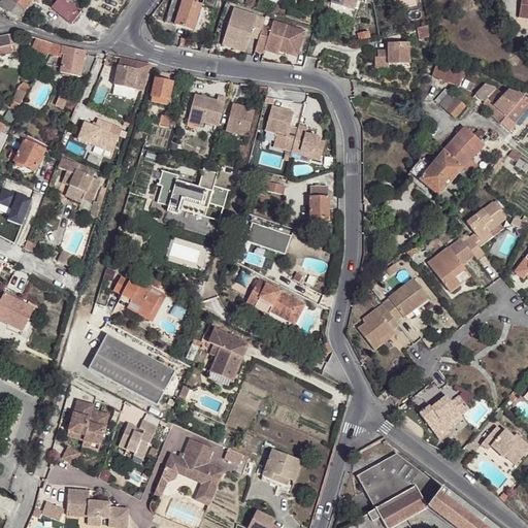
[(37,0),(2,0),(0,3),(0,5),(11,12),(20,17),(34,0),(36,1),(37,0)]
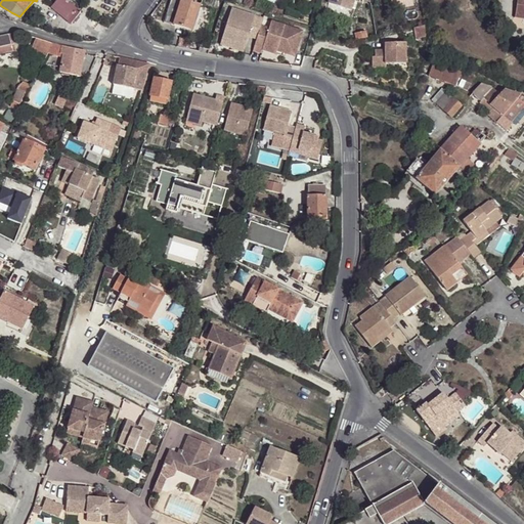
[(76,8),(64,0),(60,0),(50,12),(71,29),(80,17),(73,11),(76,8)]
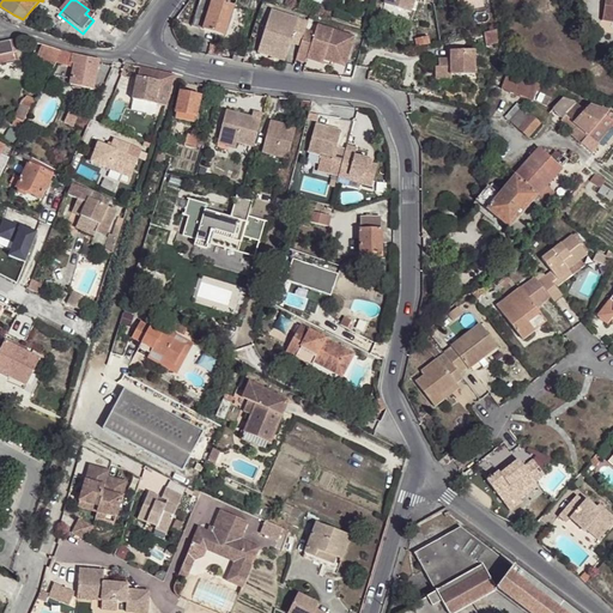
[(202,29),(210,0),(199,0),(192,25),(202,29)]
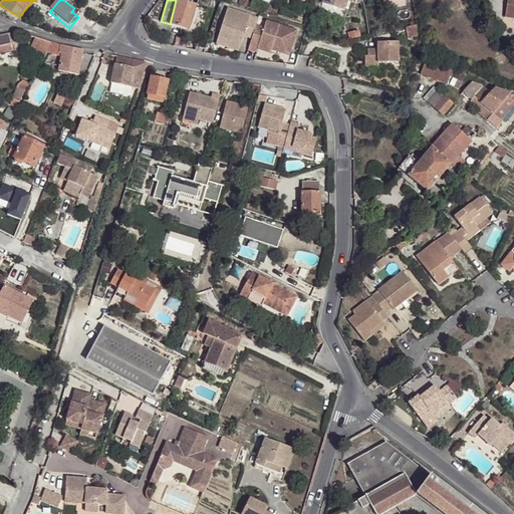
[(196,5),(179,0),(176,0),(170,24),(188,30),(196,5)]
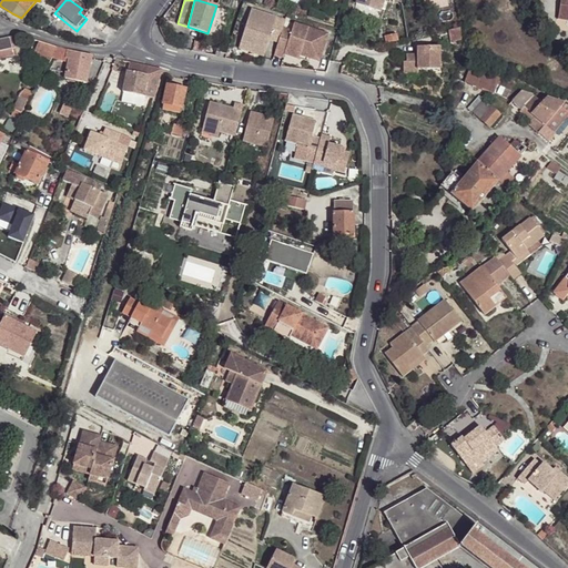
[(385,0),(361,0),(361,2),(383,10),(385,0)]
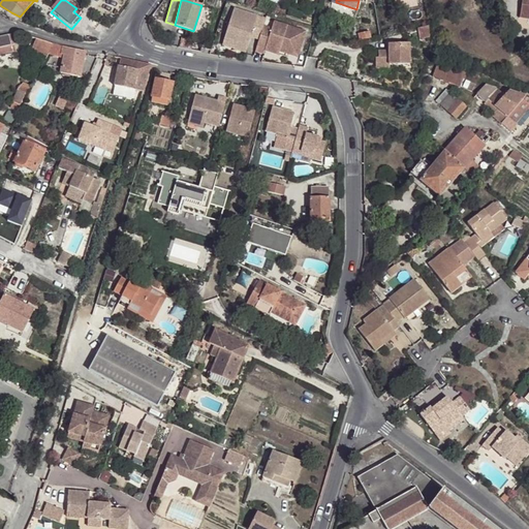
[(291,11),(272,5),(270,10),(289,17),(291,11)]
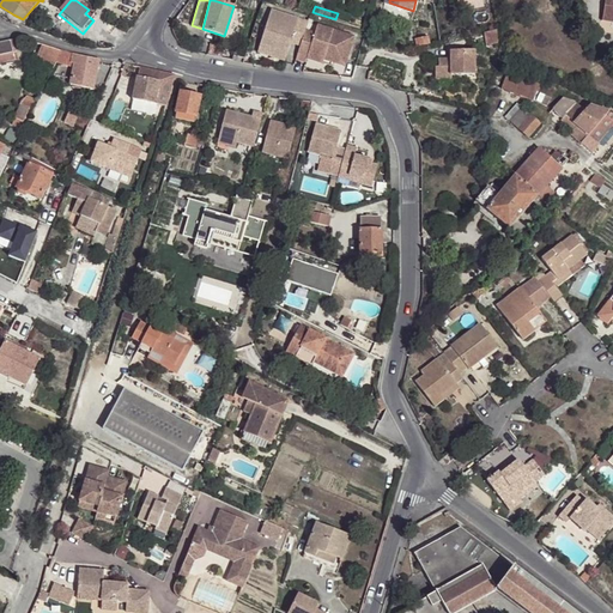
[(308,22),(272,10),(261,43),(287,52),(291,42),(301,46),(305,30),(308,22)]
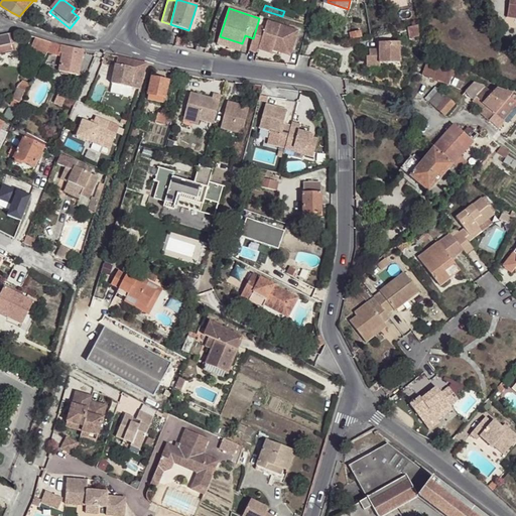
[(265,27),(257,25),(253,38),(251,44),(259,46),(260,43),(273,47),(274,45),(282,48),(291,51),(298,31),(267,21),(265,27)]
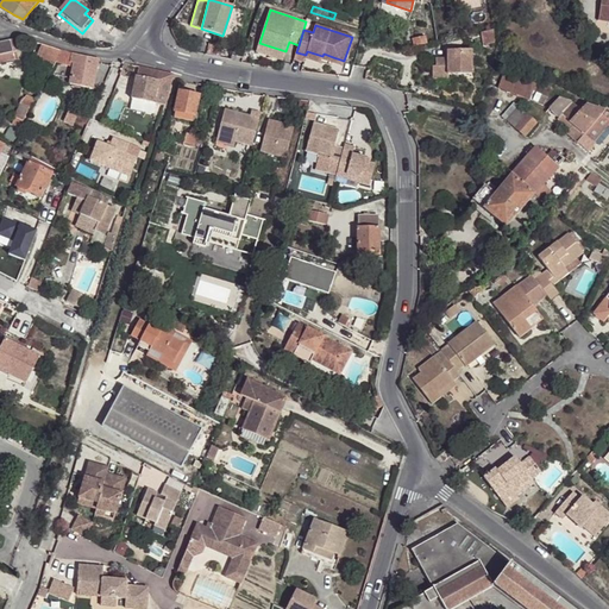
[(497,30),(487,32),(490,45),(500,43),(497,30)]
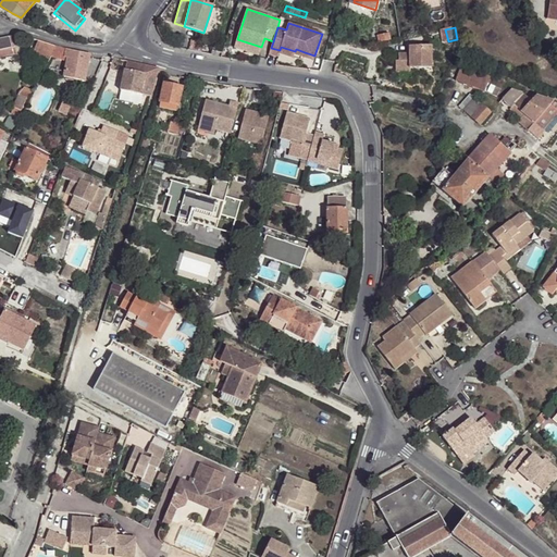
[(9,36),(0,37),(0,56),(15,52),(14,45),(15,45),(13,35),(9,36)]
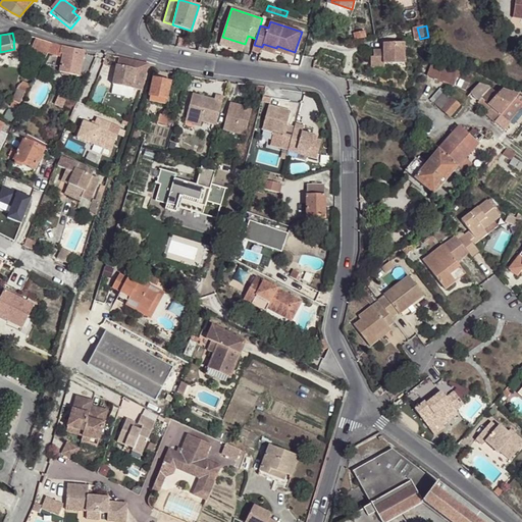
[(51,41),(36,37),(31,50),(45,55),(51,41)]
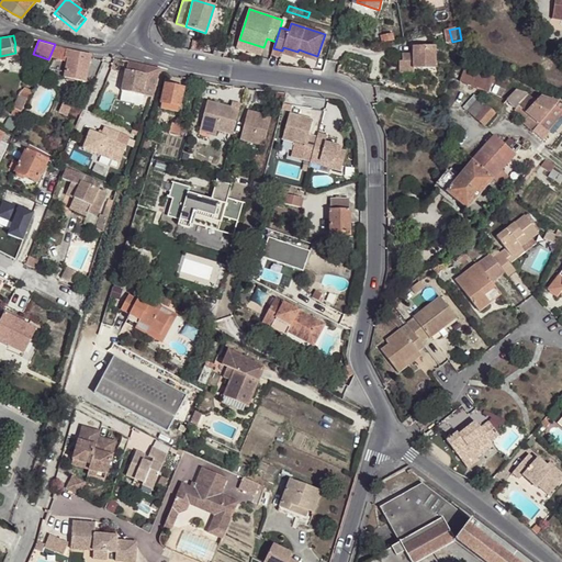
[(263,47),(239,40),(236,47),(261,55),(263,47)]
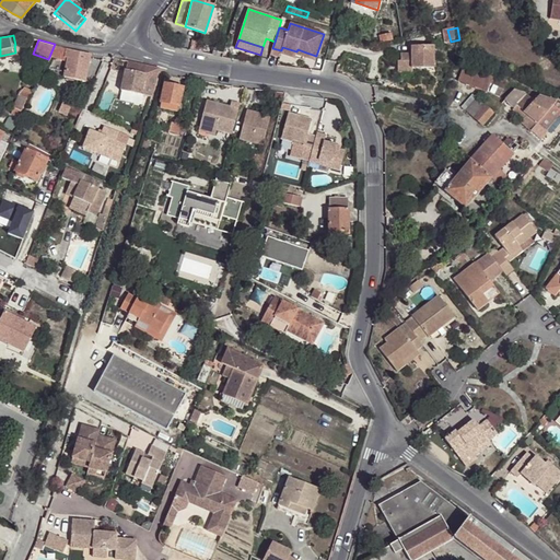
[(76,50),(56,45),(54,53),(66,57),(62,76),(82,80),(88,53),(76,50)]
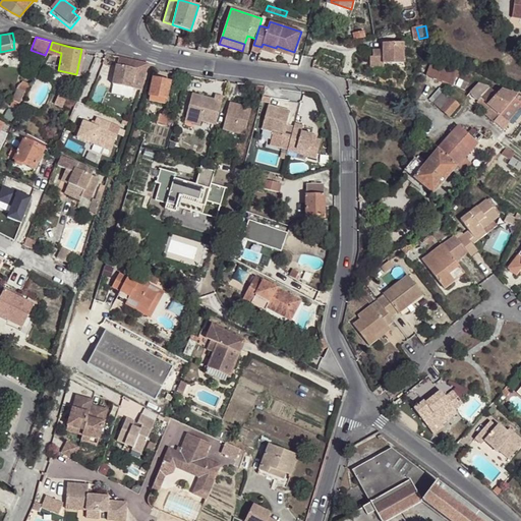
[(276,48),(263,44),(262,47),(261,50),(282,57),(285,49),(277,46),(276,48)]
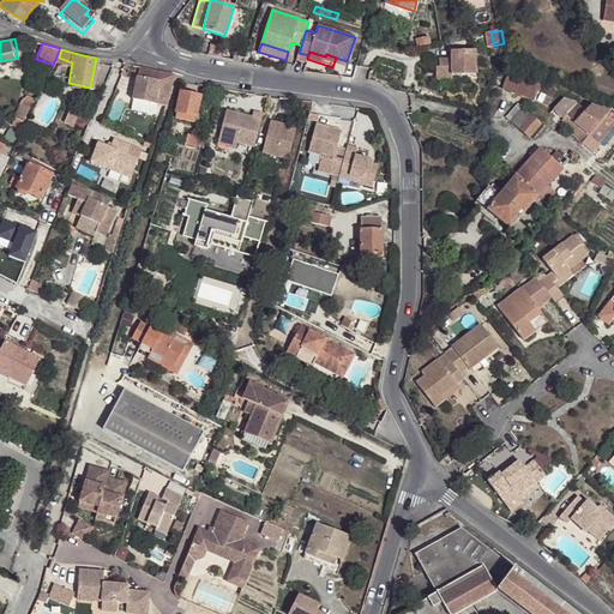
[(438,61),(439,70),(451,70),(451,77),(475,76),(474,53),(462,54),(455,54),(450,54),(450,61),(438,61)]
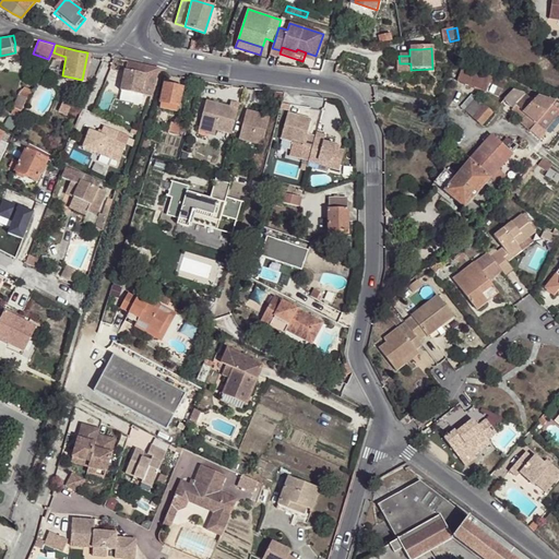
[(150,94),(158,68),(127,60),(126,70),(123,70),(119,90),(140,94),(140,93),(150,94)]
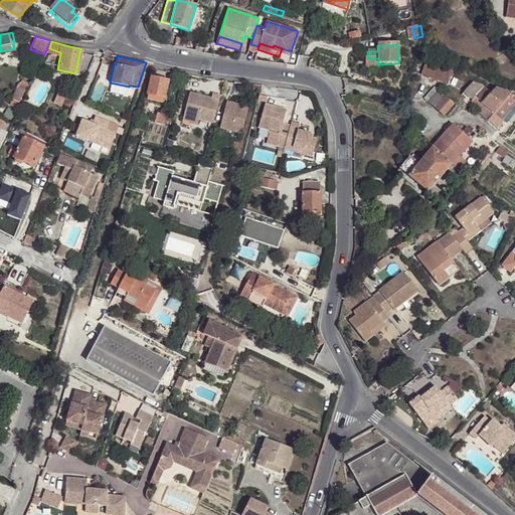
[(454,68),(431,59),(426,70),(450,79),(454,68)]
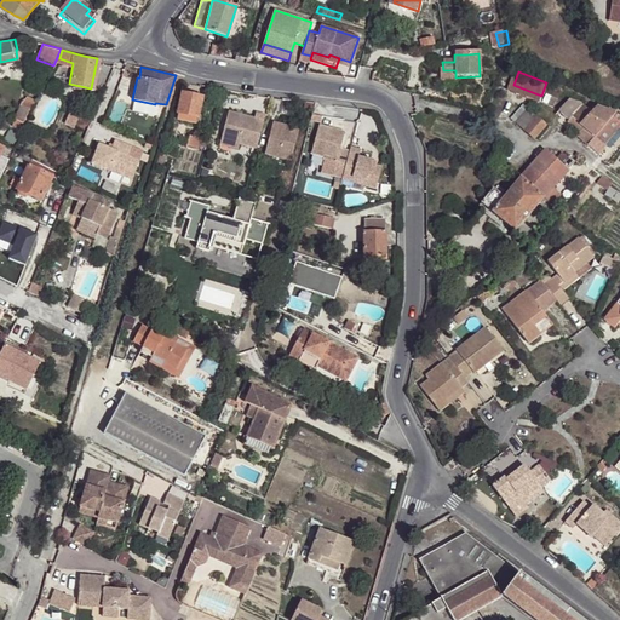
[(178,118),(197,122),(202,98),(183,93),(178,118)]
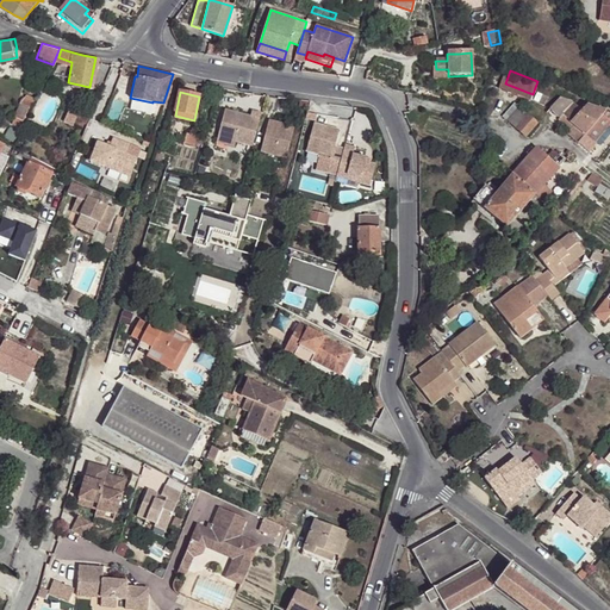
[(564,114),(572,103),(560,98),(549,109),(559,118),(564,114)]
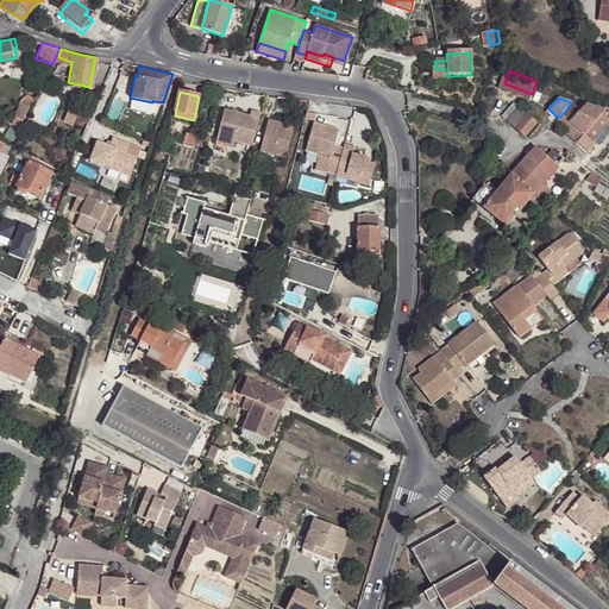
[(525,112),(538,123),(546,112),(534,101),(525,112)]
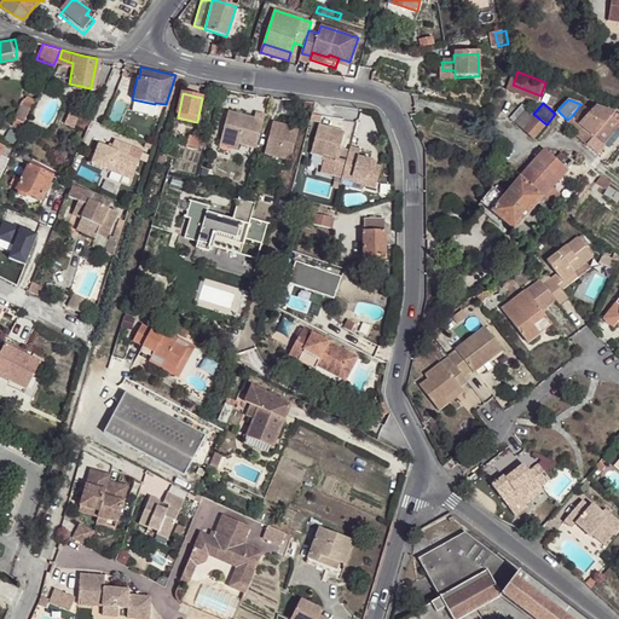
[(590,113),(580,104),(572,116),(582,125),(590,113)]
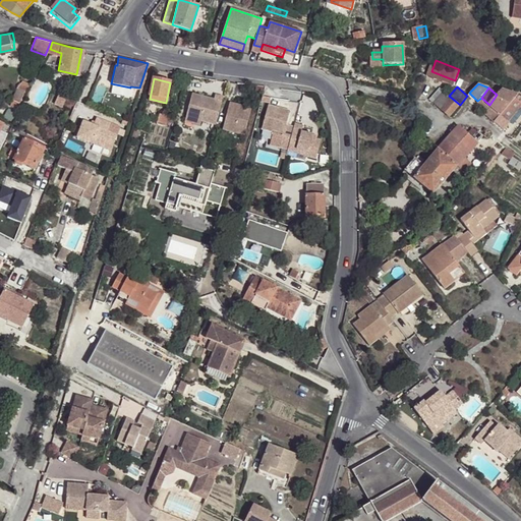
[(22,104),(27,92),(19,89),(14,100),(22,104)]
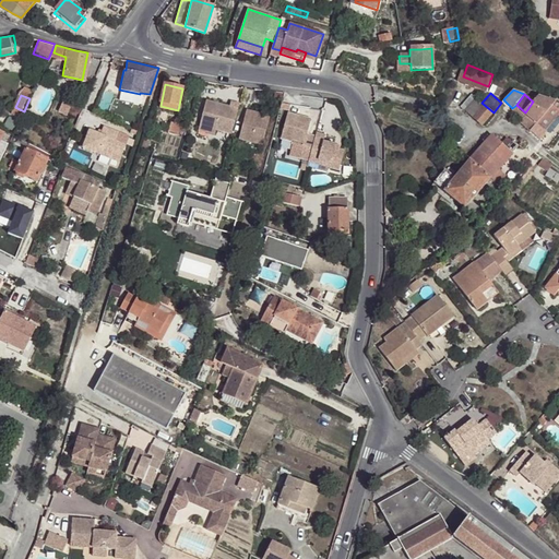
[(538,95),(525,113),(537,123),(556,102),(538,95)]
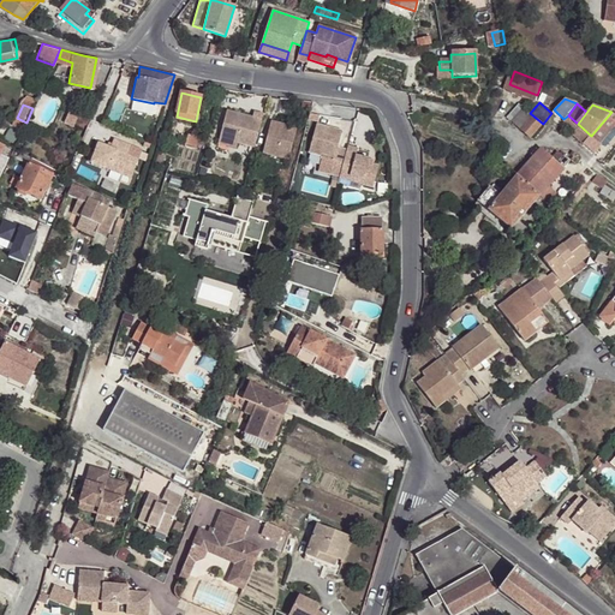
[(82,107),(71,106),(69,125),(79,126),(82,107)]
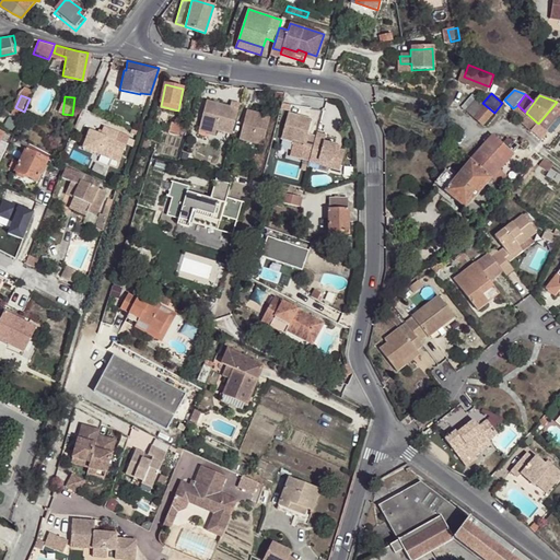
[(231,132),(238,102),(231,100),(229,105),(206,98),(198,124),(214,128),(231,132)]
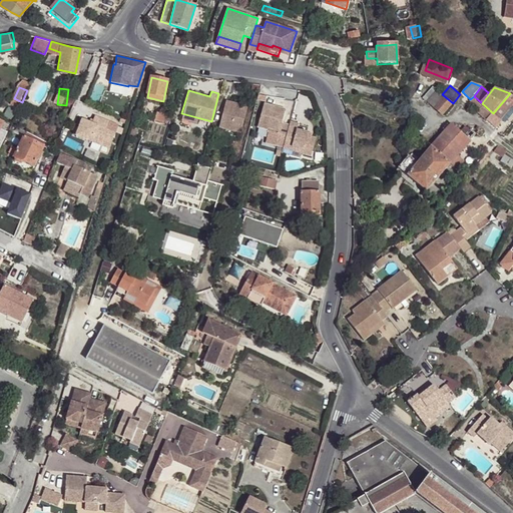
[(443,115),(453,103),(442,94),(436,90),(427,101),(443,115)]
